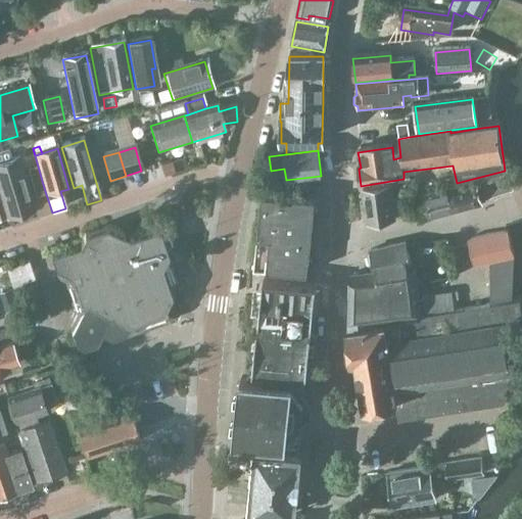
[(0,194),(7,220),(34,213),(18,159),(0,164),(0,194)]
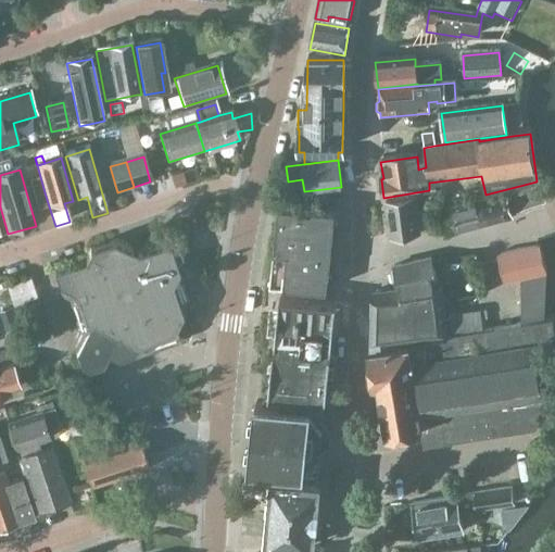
[(521,191),(527,211),(546,203),(541,186),(521,191)]
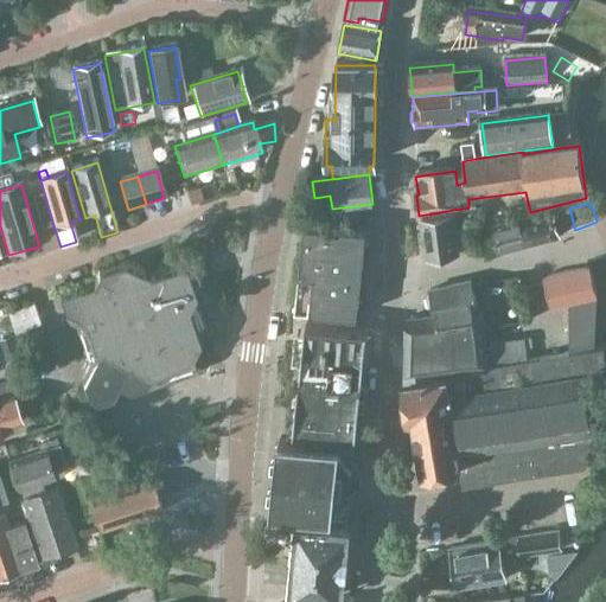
[(305,225),(329,223),(327,209),(304,211),(305,225)]
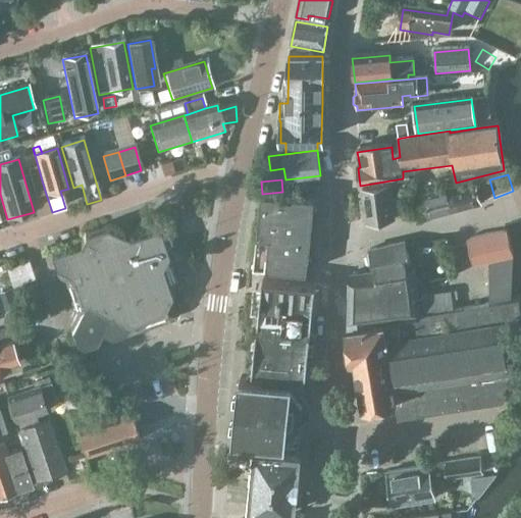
[(495,198),(489,179),(475,183),(479,203),(495,198)]
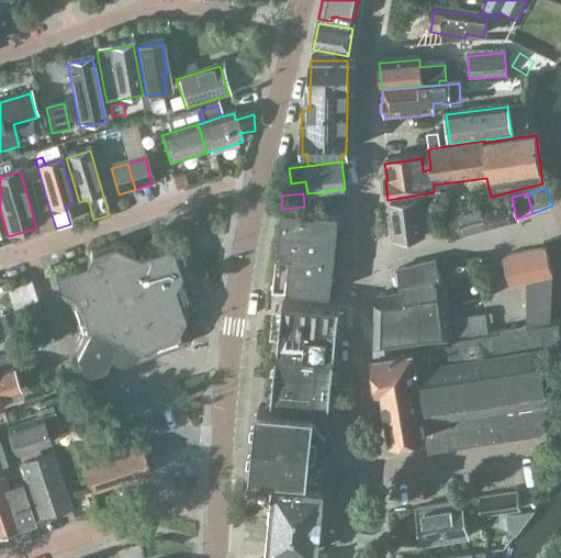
[(45,194),(35,198),(40,212),(49,209),(45,194)]
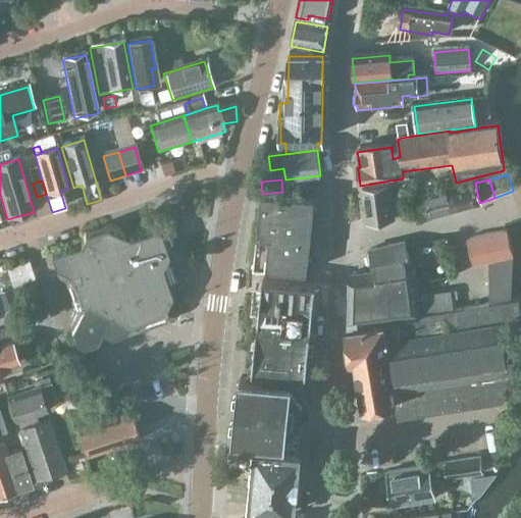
[(412,183),(409,188),(410,194),(420,192),(418,182),(412,183)]
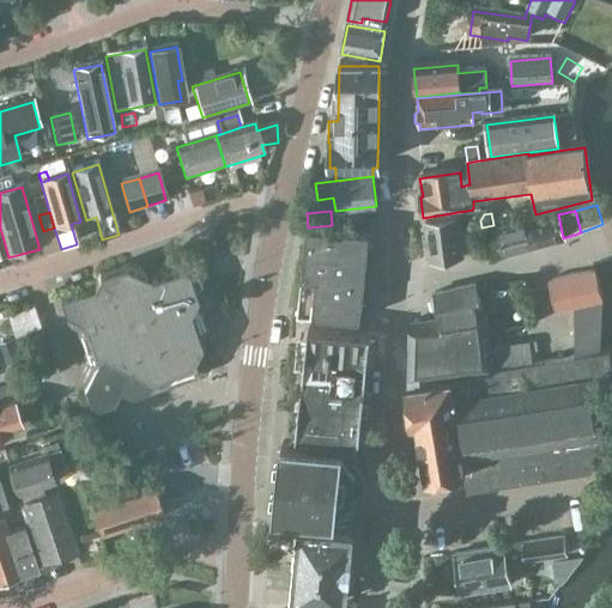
[(563,238),(558,214),(528,223),(535,250),(564,243),(563,238)]
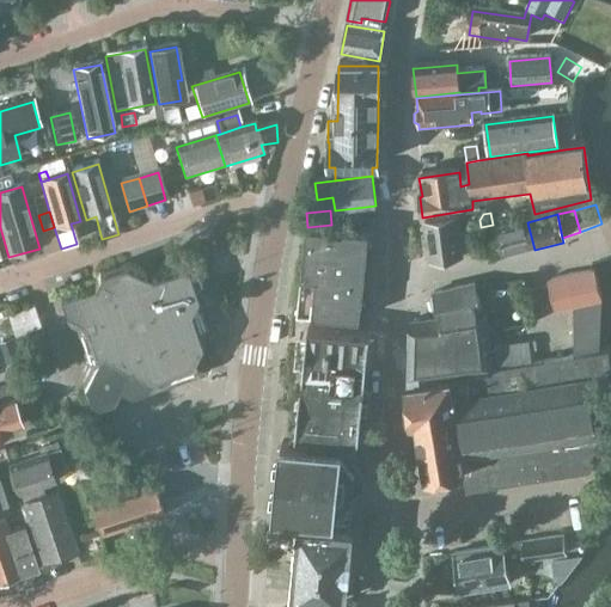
[(459,235),(457,220),(425,226),(432,265),(463,261),(462,250),(469,249),(466,234),(459,235)]
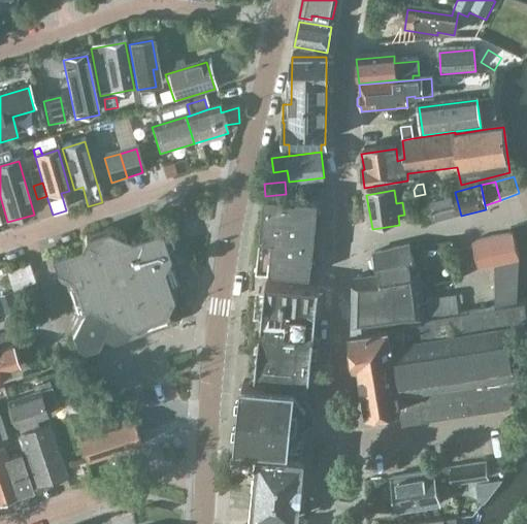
[(435,223),(461,216),(455,192),(429,199),(435,223)]
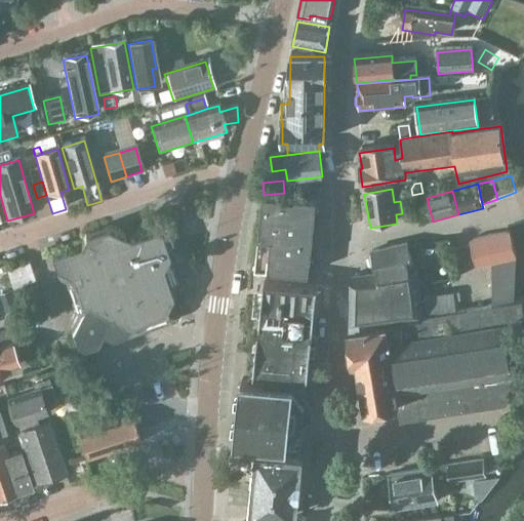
[(311,262),(316,210),(315,210),(316,202),(263,197),(255,271),(255,272),(308,277),(310,262),(311,262)]
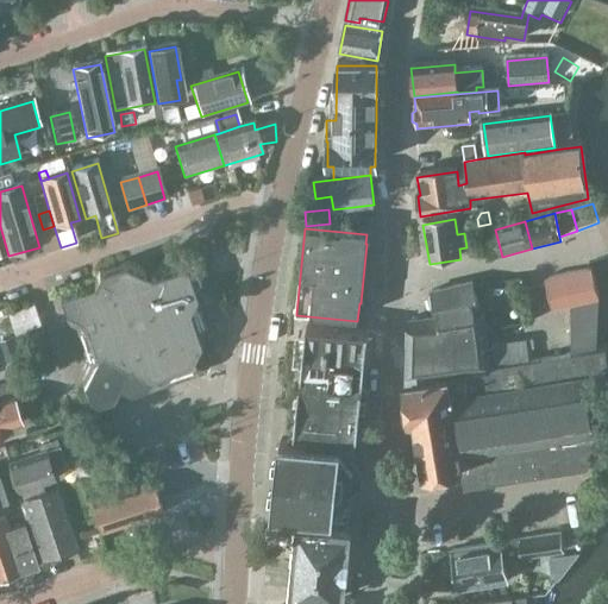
[(201,287),(193,264),(149,280),(123,266),(98,275),(92,287),(58,299),(68,326),(75,329),(89,369),(81,387),(87,403),(96,408),(206,370),(198,347),(205,333),(194,301),(201,287)]
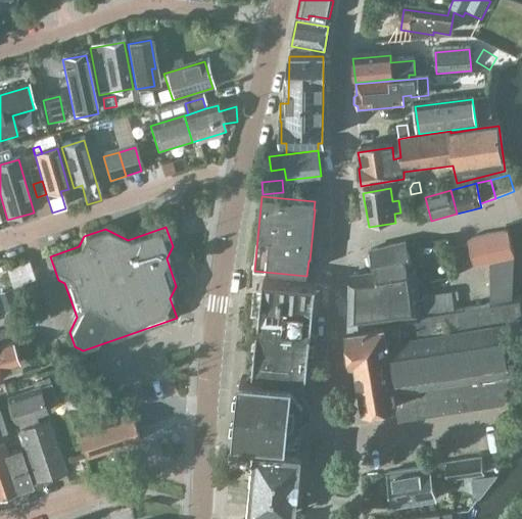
[(494,236),(501,263),(514,260),(508,233),(494,236)]
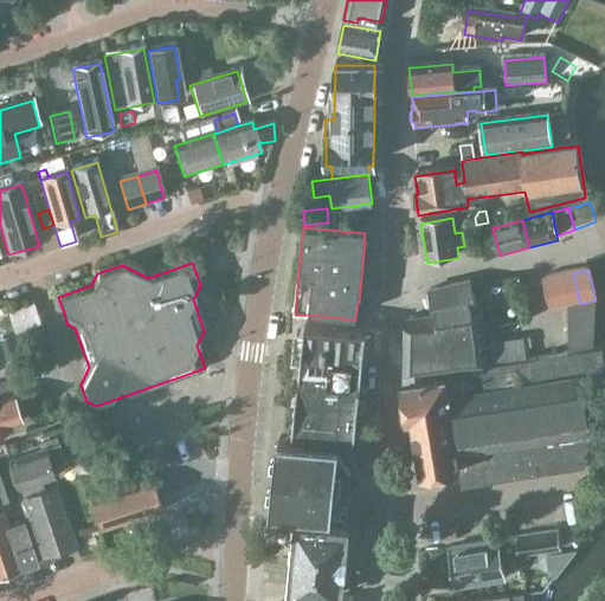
[(580,304),(573,273),(559,277),(566,308),(567,308),(580,304)]
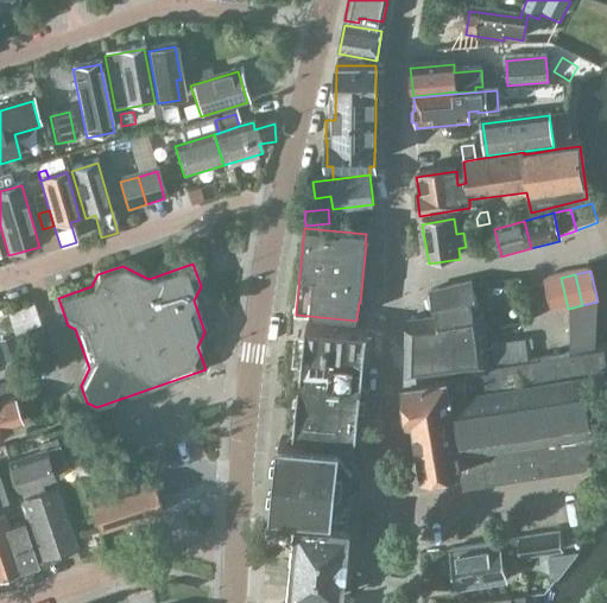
[(568,309),(561,278),(543,281),(550,313),(568,309)]
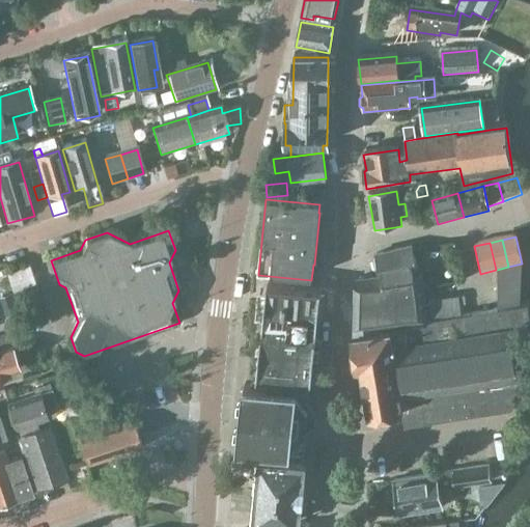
[(421,283),(411,249),(378,256),(378,259),(375,261),(377,270),(380,271),(381,277),(355,282),(355,333),(425,324),(421,290),(421,283)]
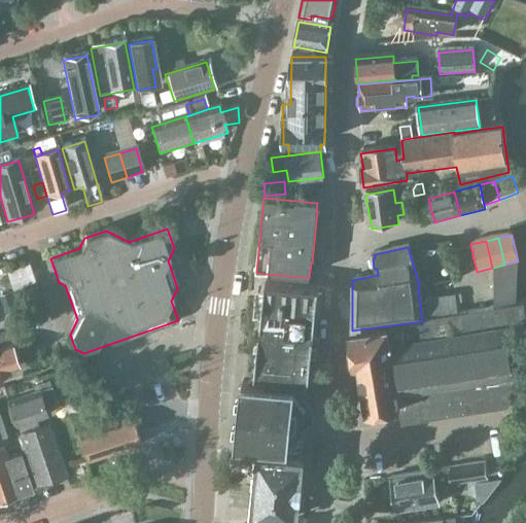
[(493,309),(516,305),(518,262),(504,265),(493,268),(493,309)]
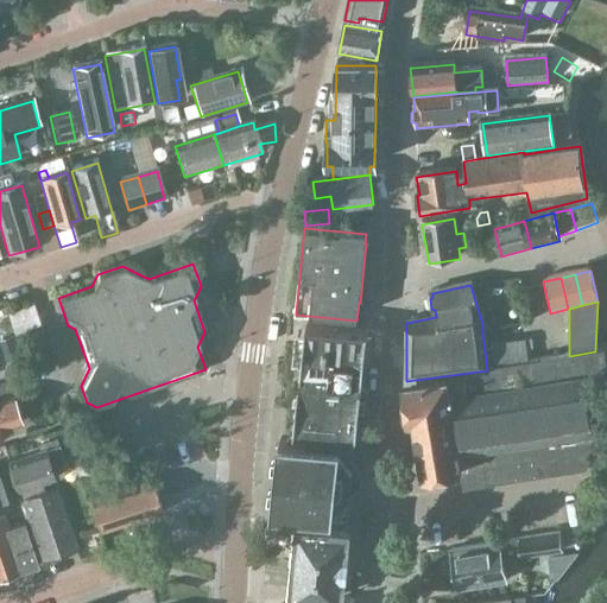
[(40,329),(32,306),(6,316),(13,338),(40,329)]
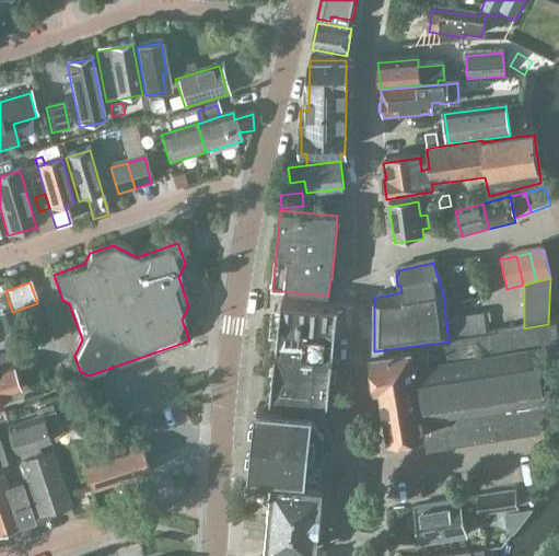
[(326,407),(328,407),(338,309),(327,308),(281,303),(280,310),(277,345),(278,345),(277,358),(276,358),(271,402),(272,402),(272,409),(258,407),(249,473),(251,473),(263,474),(276,476),(319,481),(322,463),(322,455),(317,449),(329,440),(321,429),(324,426),(326,413),(314,412),(314,405),(326,407)]
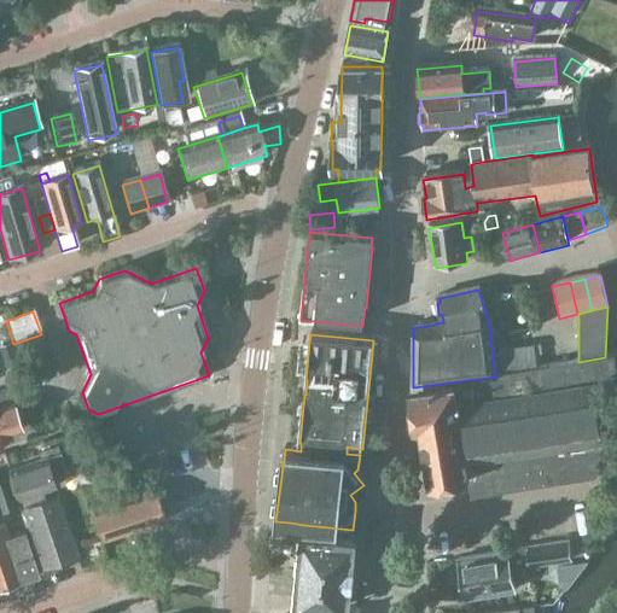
[(605,357),(578,362),(473,380),(473,383),(408,393),(414,430),(419,430),(429,485),(467,479),(471,498),(595,479),(601,444),(591,384),(616,380),(612,356),(605,357)]
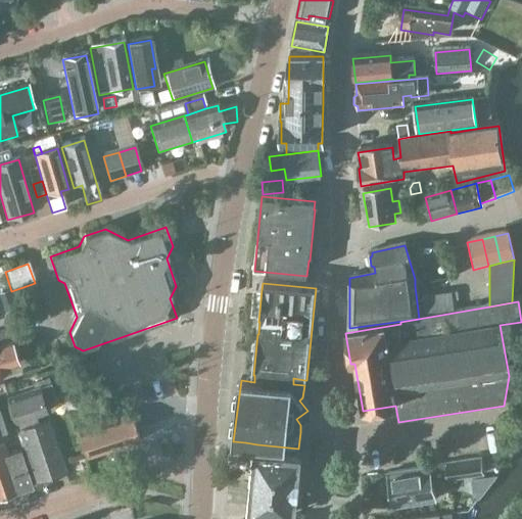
[(0,373),(7,371),(7,370),(17,366),(6,331),(0,333),(0,373)]
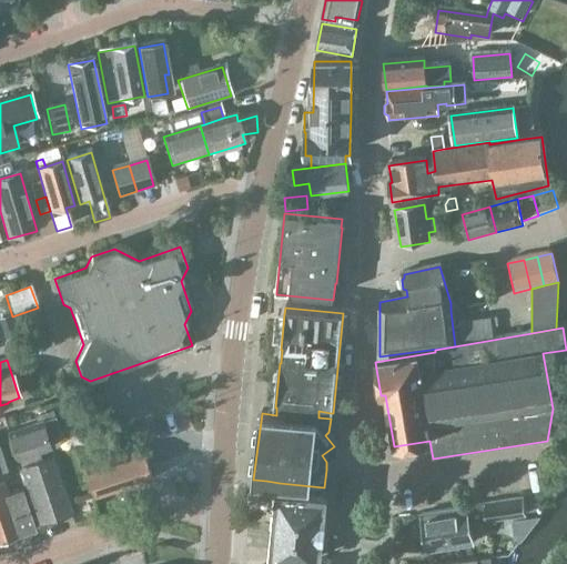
[(36,463),(33,456),(51,451),(48,441),(60,436),(54,420),(8,434),(39,527),(71,517),(51,459),(36,463)]
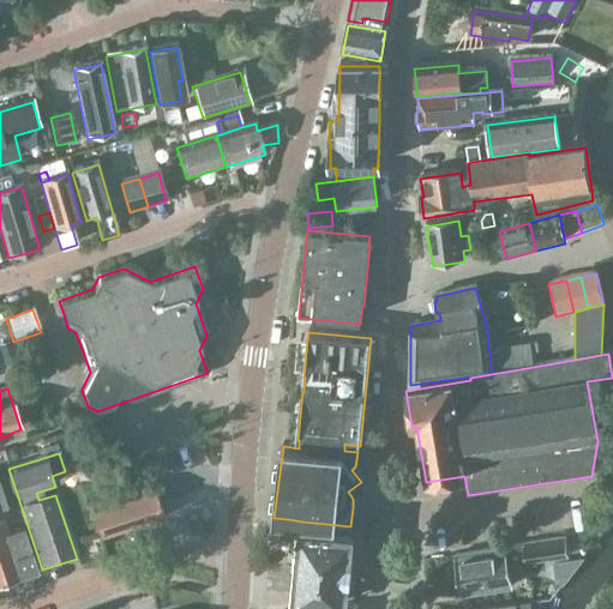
[(0,516),(8,512),(0,487),(0,589),(38,576),(23,532),(8,538),(0,516)]
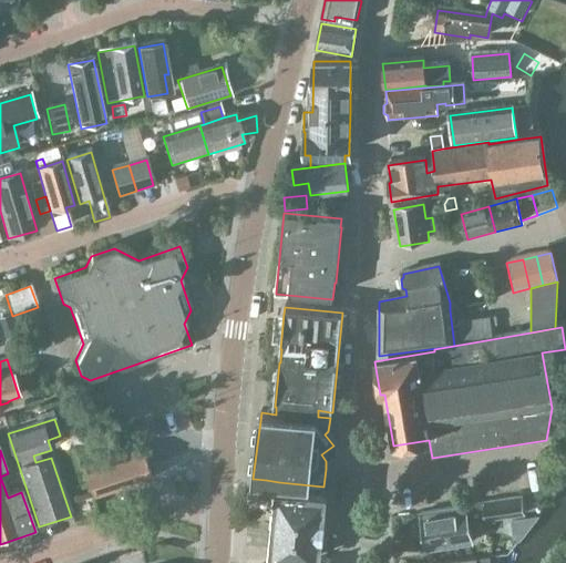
[(93,499),(136,485),(151,481),(140,450),(83,468),(93,499)]
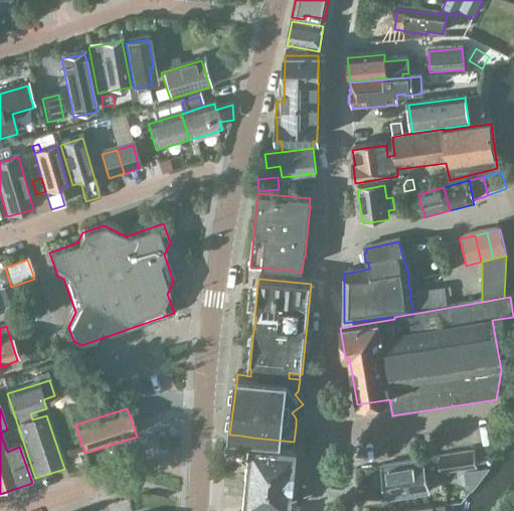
[(160,437),(155,438),(157,446),(159,450),(169,447),(165,437),(165,435),(160,437)]
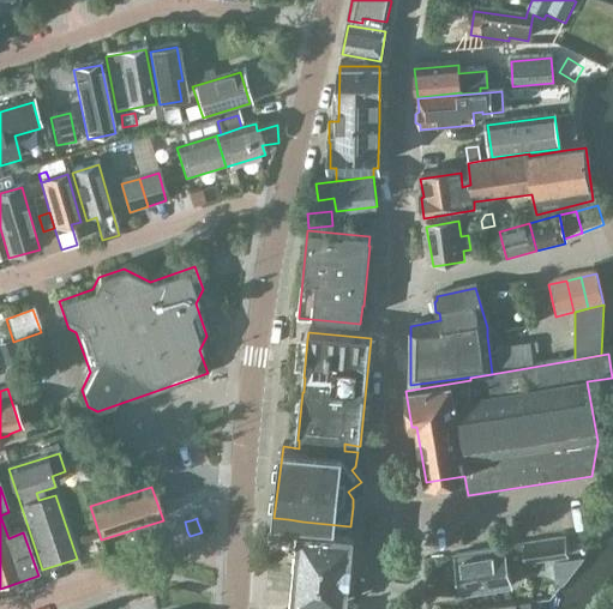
[(298,572),(294,600),(346,606),(348,580),(352,580),(353,561),(350,561),(353,536),(349,536),(301,531),(299,559),(296,559),(295,571),(298,572)]
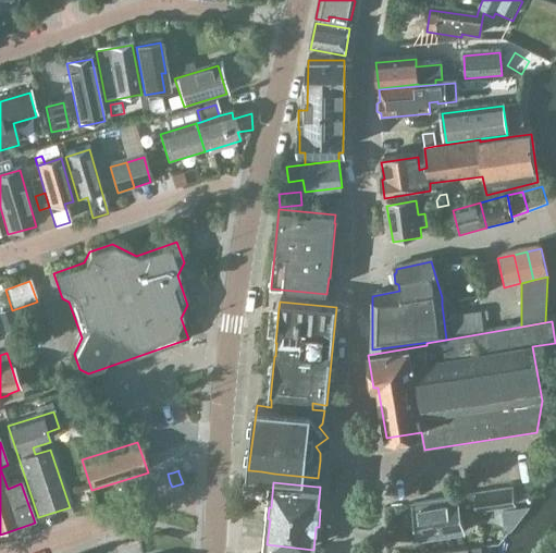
[(516,507),(513,492),(464,501),(454,500),(411,507),(418,543),(464,536),(460,517),(516,507)]
